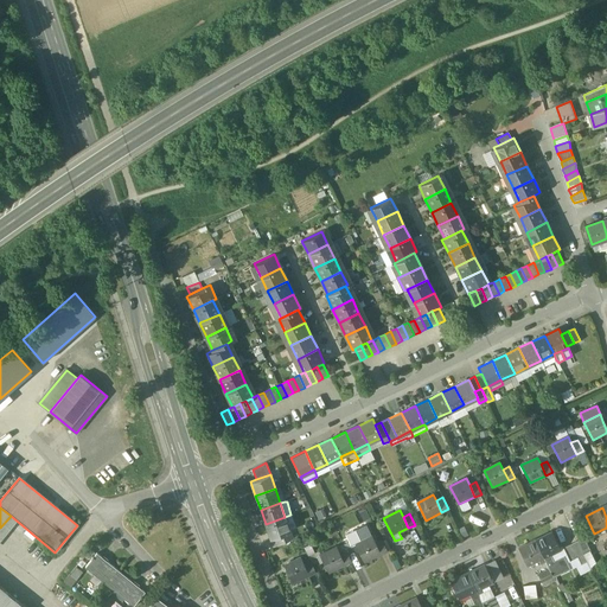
[(291,515),(285,517),(289,531),(292,538),(298,536),(291,515)]
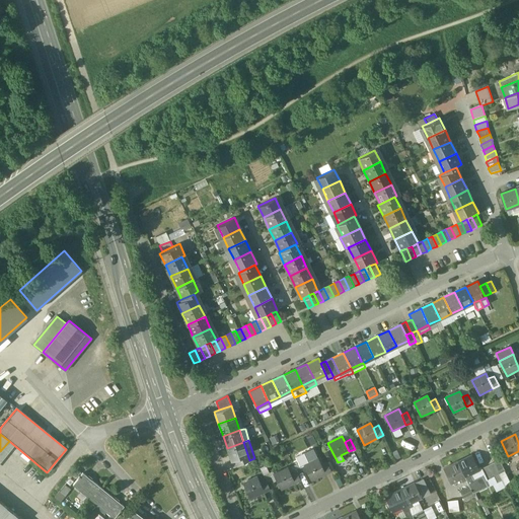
[(243,442),(227,448),(231,460),(235,459),(247,454),(243,442)]
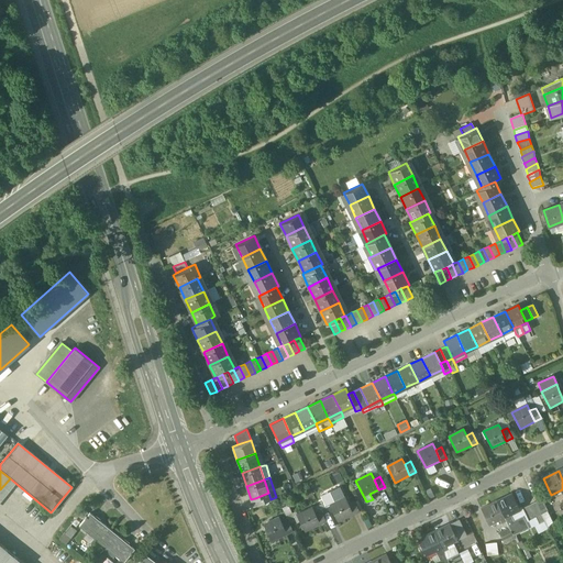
[(339,486),(329,492),(334,503),(344,497),(339,486)]
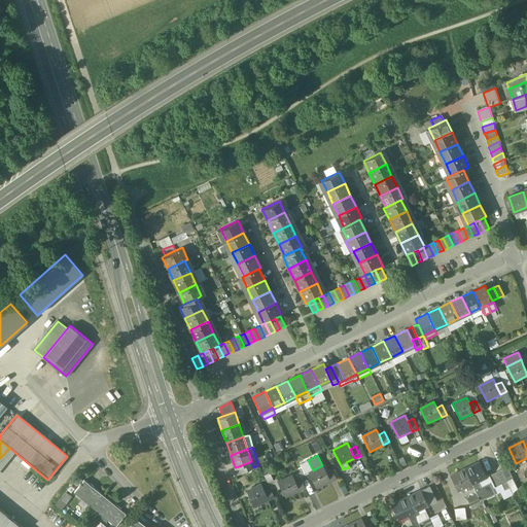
[(308,460),(300,464),(304,471),(305,475),(309,472),(313,470),(308,460)]
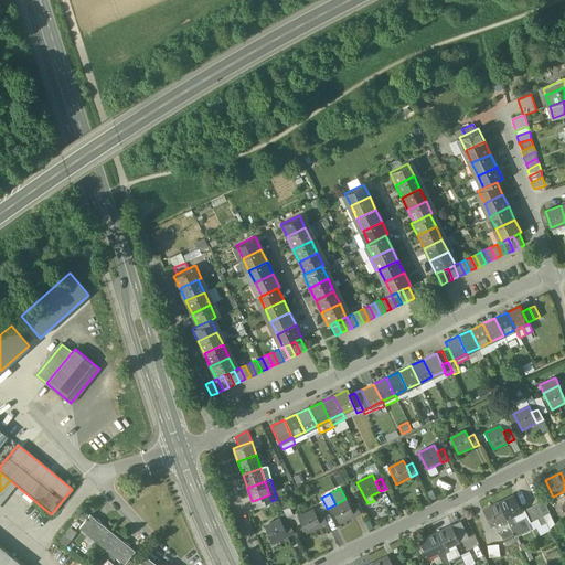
[(269,494),(256,500),(258,508),(272,501),(269,494)]
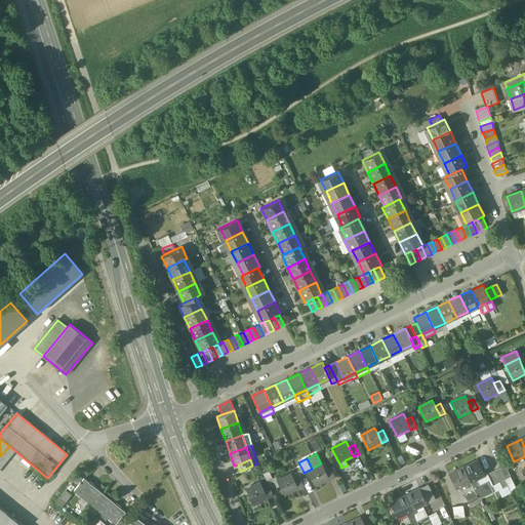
[(477,460),(462,467),(470,482),(476,480),(484,475),(477,460)]
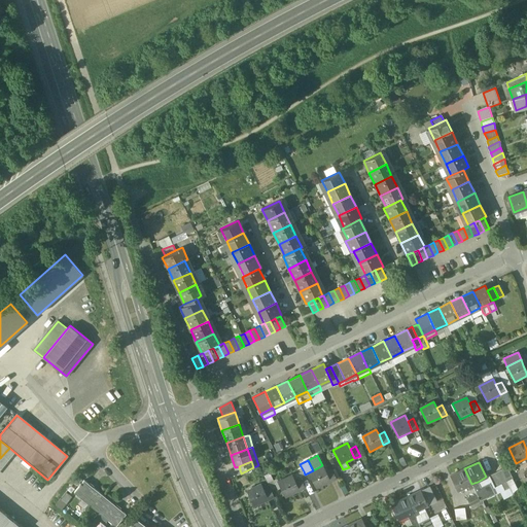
[(325,471),(322,465),(313,470),(309,472),(316,488),(330,481),(325,471)]
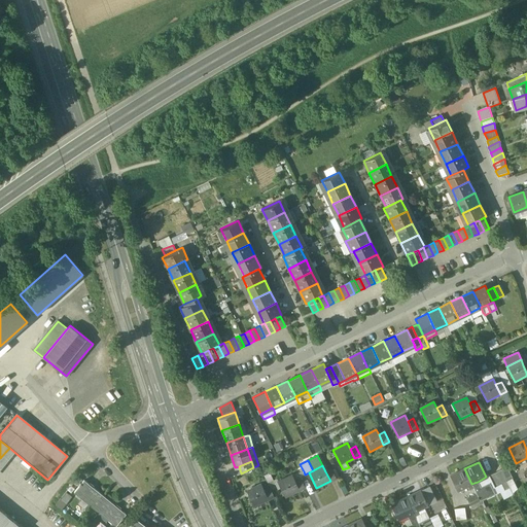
[(507,467),(501,470),(506,482),(513,479),(507,467)]
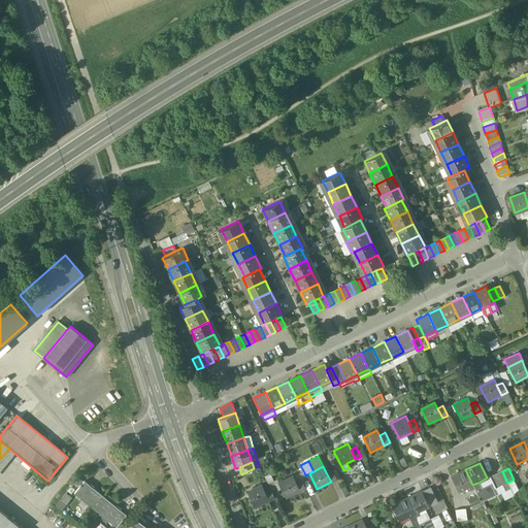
[(331,469),(326,472),(331,482),(336,480),(331,469)]
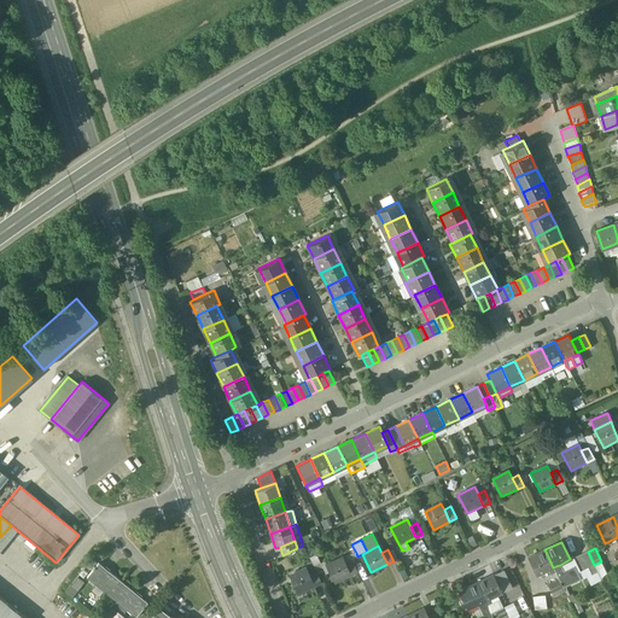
[(544,549),(528,558),(536,576),(548,570),(553,567),(544,549)]
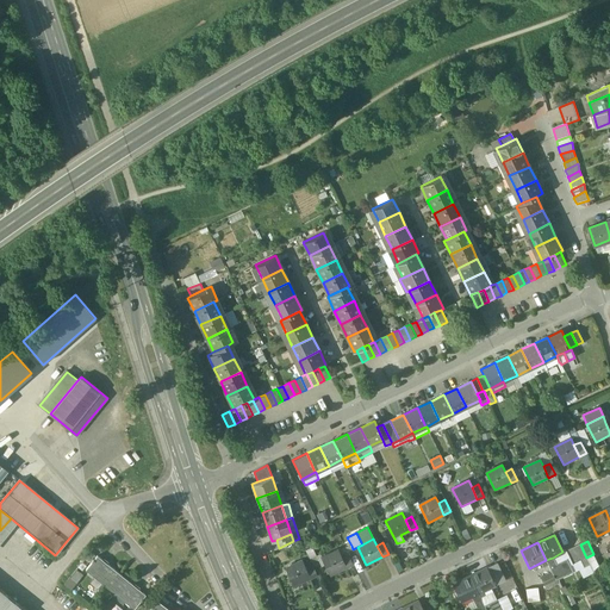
[(580,545),(566,552),(572,565),(579,561),(583,568),(590,565),(586,558),(580,545)]
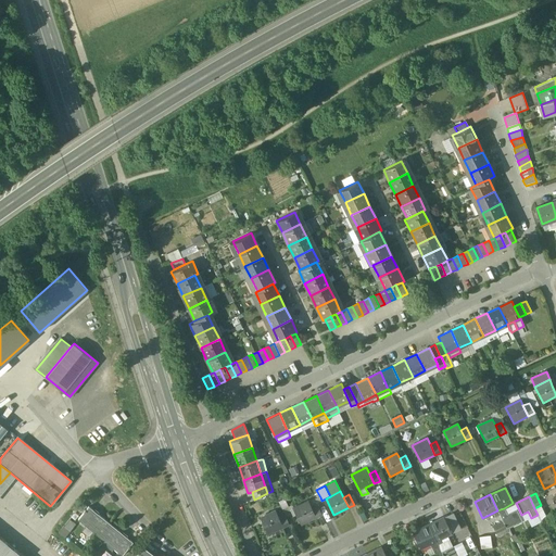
[(311,507),(307,501),(293,508),(301,525),(316,517),(311,507)]
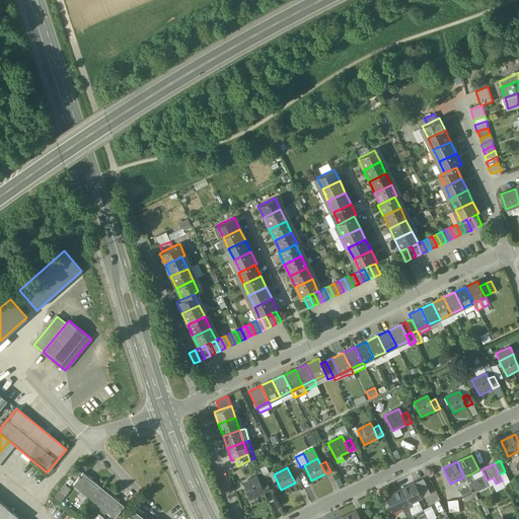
[(296,470),(290,473),(295,483),(300,480),(296,470)]
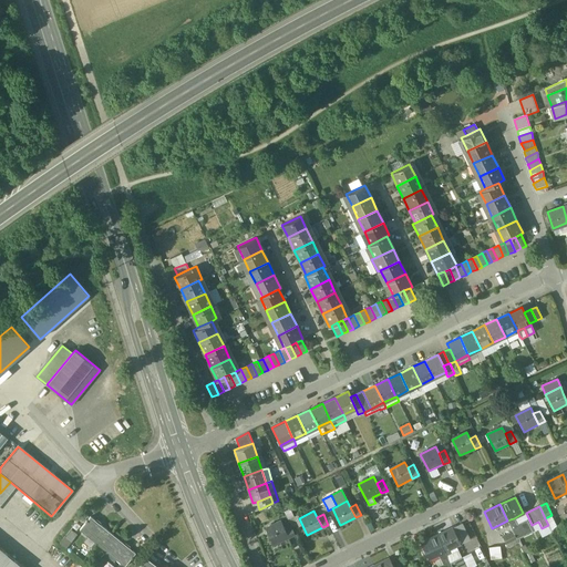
[(111,534),(90,517),(86,522),(85,521),(84,523),(85,524),(80,531),(100,547),(111,534)]
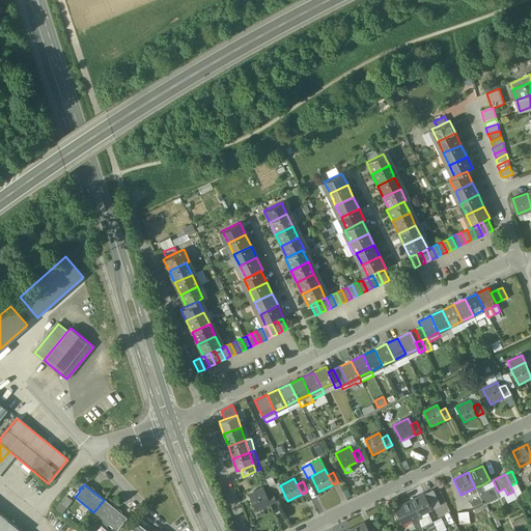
[(481,485),(475,487),(477,492),(480,498),(483,505),(498,498),(496,493),(493,486),(484,491),(481,485)]
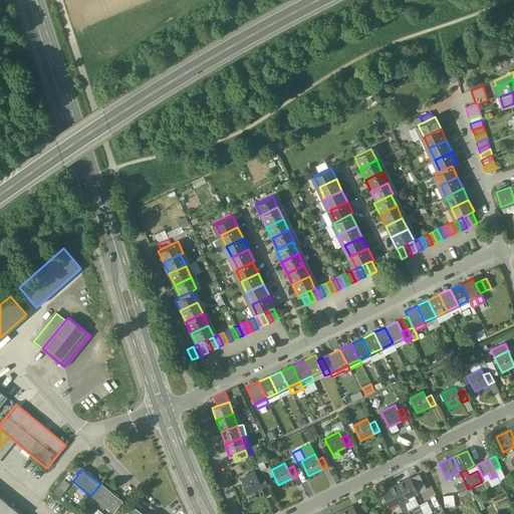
[(254,473),(240,478),(248,494),(261,487),(257,478),(254,473)]
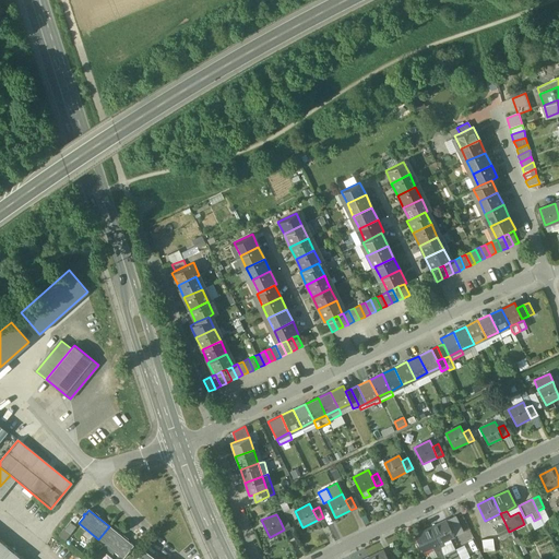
[(524,518),(522,519),(524,524),(525,525),(532,522),(534,521),(531,514),(524,518)]
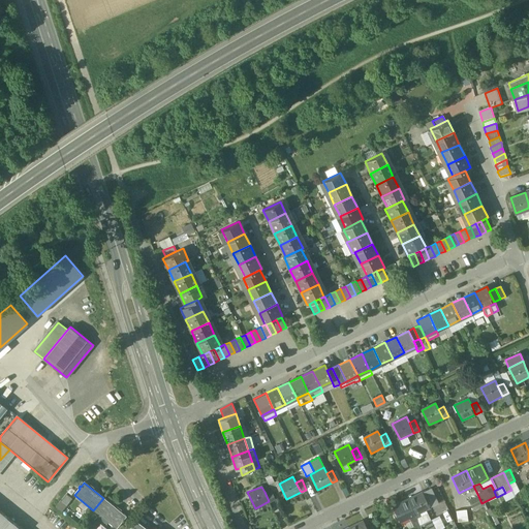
[(422,492),(429,507),(438,503),(431,488),(422,492)]
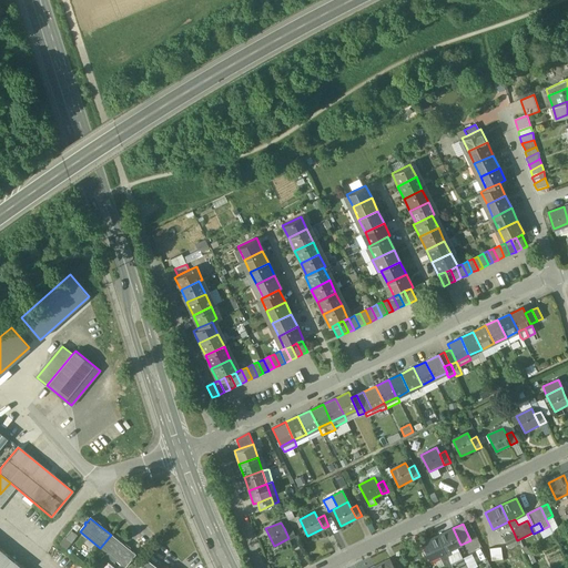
[(290,525),(284,528),(288,538),(295,535),(290,525)]
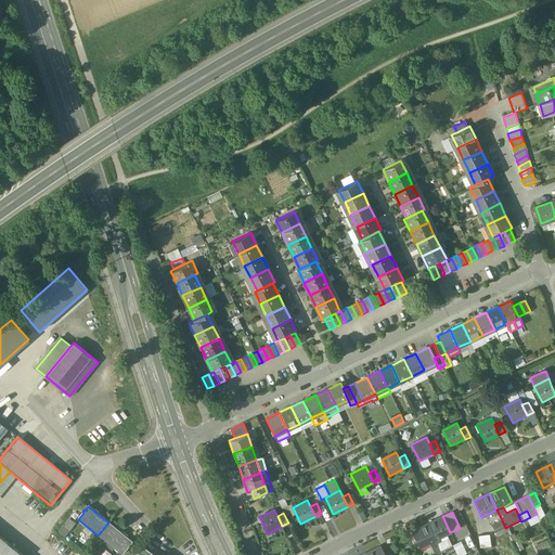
[(530,517),(528,518),(531,526),(540,521),(537,514),(530,517)]
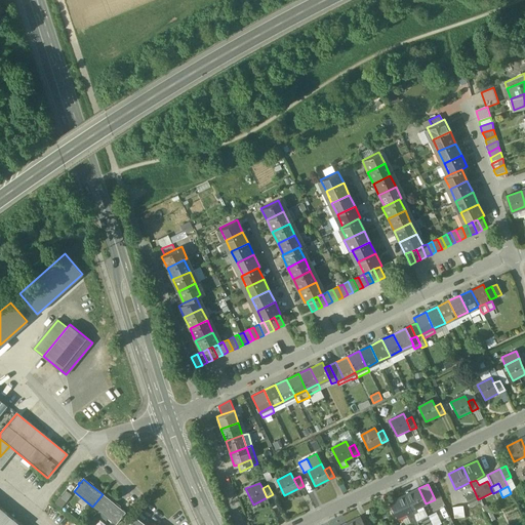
[(418,488),(404,495),(411,511),(426,503),(418,488)]
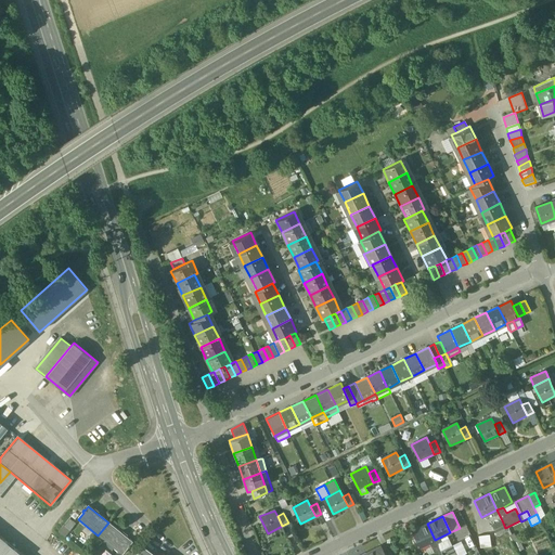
[(502,520),(492,526),(495,532),(505,528),(502,520)]
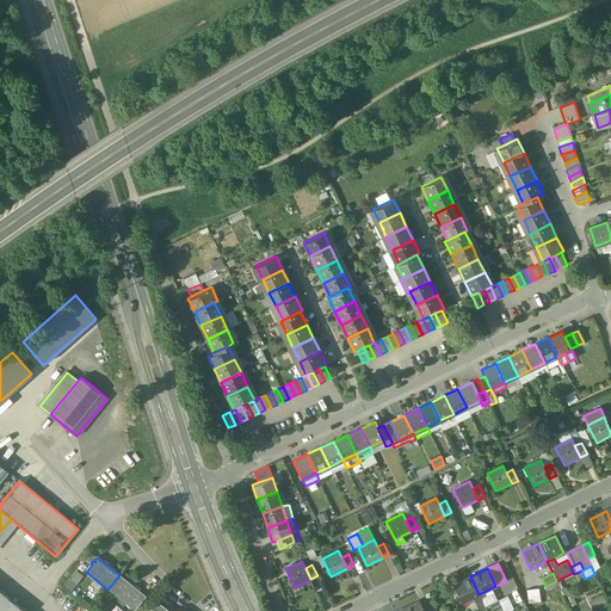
[(119,575),(107,590),(134,610),(140,603),(141,603),(142,602),(141,600),(144,597),(119,575)]
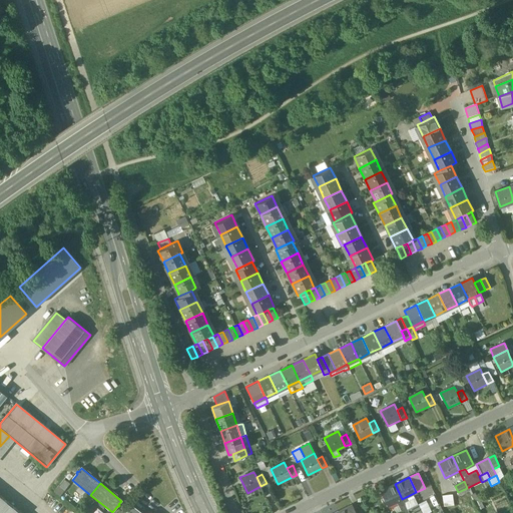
[(395,484),(381,491),(388,506),(402,499),(395,484)]
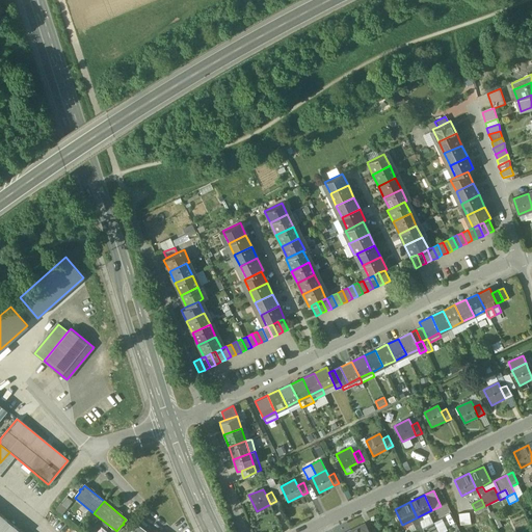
[(484,506),(475,510),(476,514),(486,509),(484,506)]
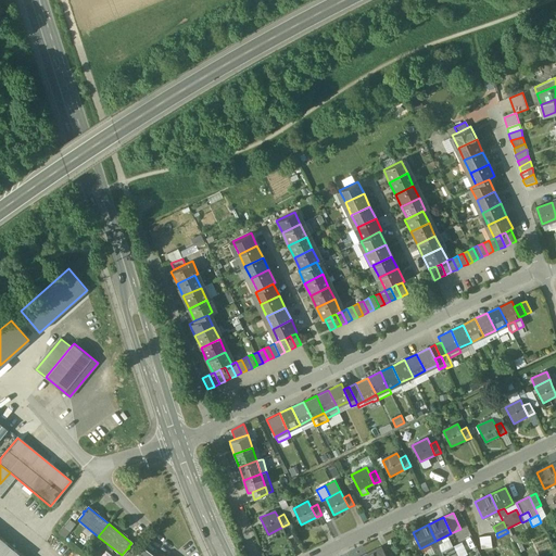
[(481,547),(492,546),(491,534),(480,536),(481,547)]
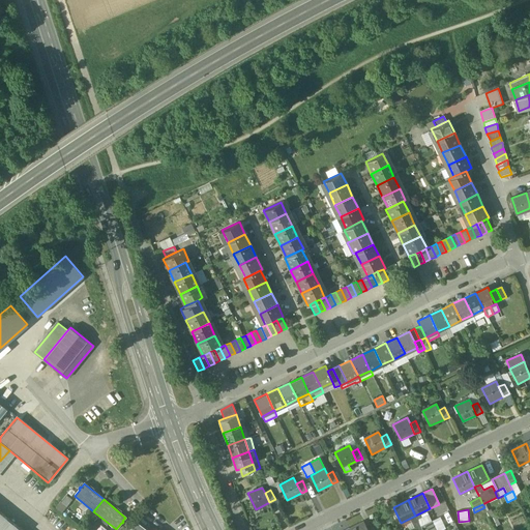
[(18,529),(0,514),(0,529),(18,529)]
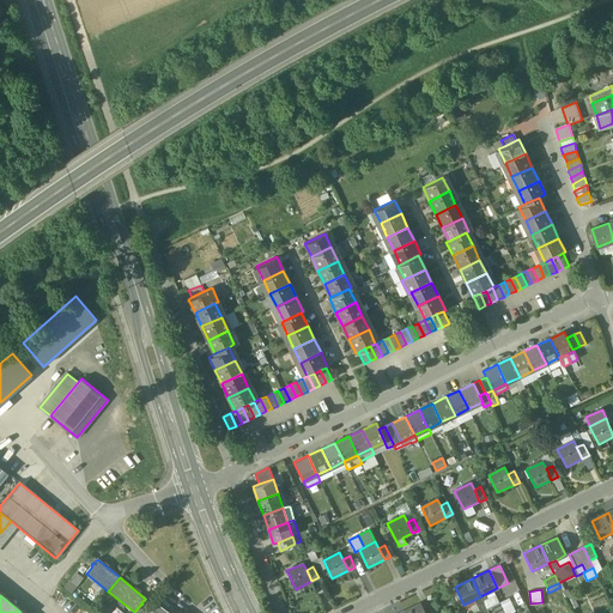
[(503,612),(498,602),(486,608),(487,612),(503,612)]
